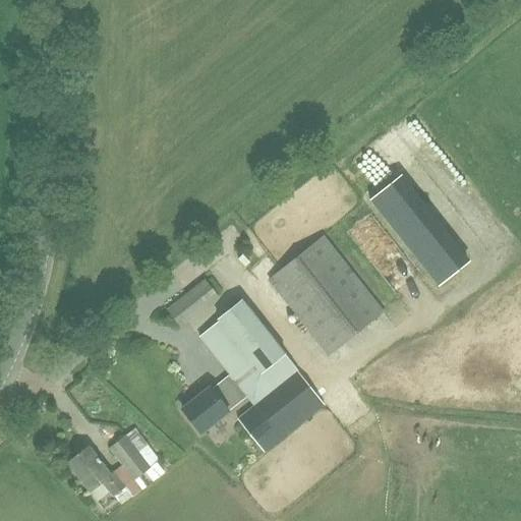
[(404,192),(414,183),(399,165),(389,173),(404,192)]
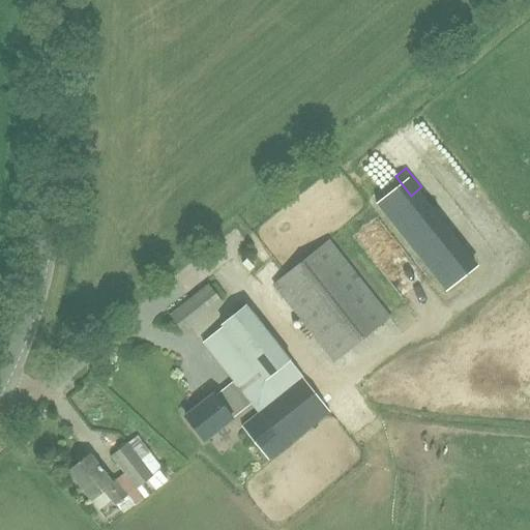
[(376,194),(440,280),(463,262),(399,177),(376,194)]
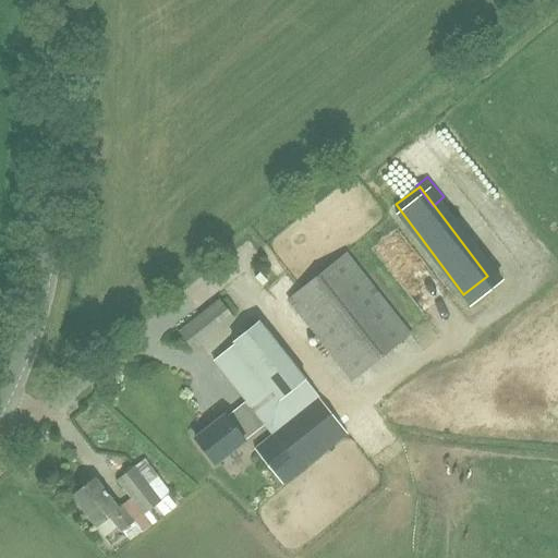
[(410,334),(346,253),(288,299),(352,379),(410,334)]
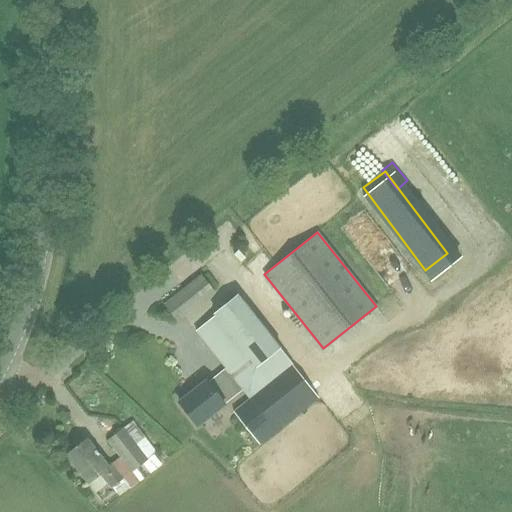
[(176,320),(214,291),(201,275),(163,304),(176,320)]
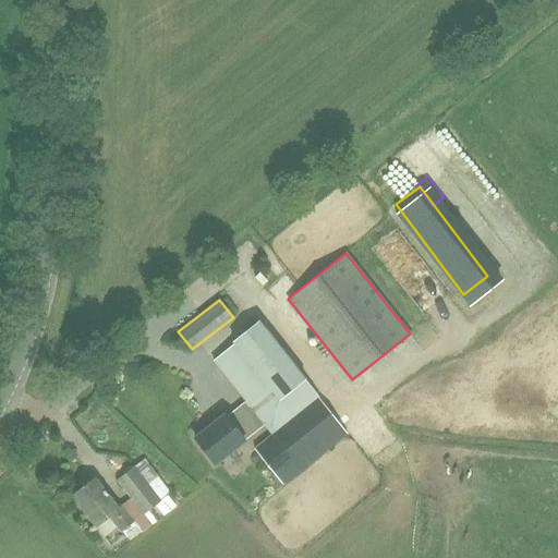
[(281,486),(346,436),(258,324),(233,343),(234,344),(214,361),(246,402),(226,419),(223,415),(194,438),(213,463),(264,425),(271,436),(253,450),(281,486)]
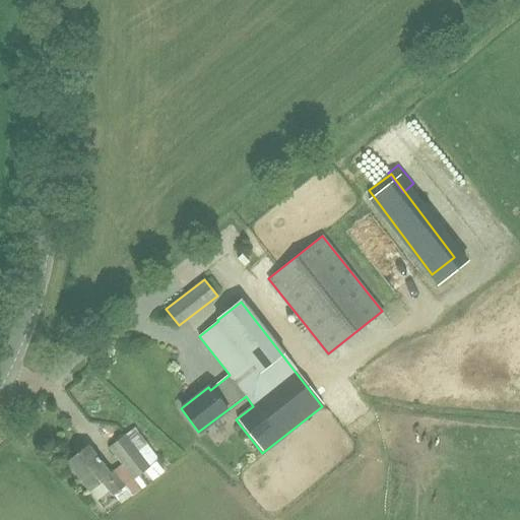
[(121,504),(157,476),(165,471),(156,461),(167,454),(151,433),(144,439),(135,428),(110,447),(123,463),(111,473),(89,445),(67,461),(89,490),(102,480),(112,496),(114,494),(121,504)]
